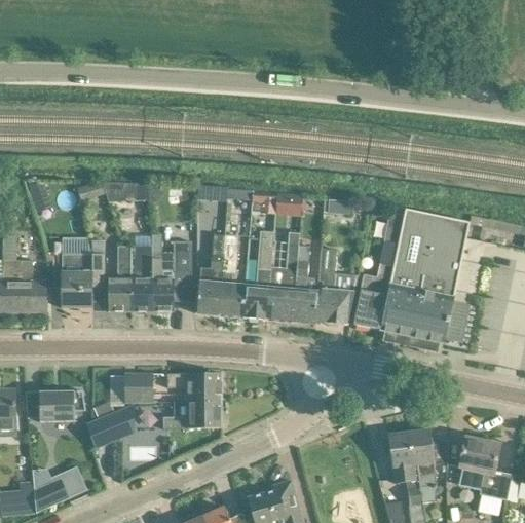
[(144,180),(130,180),(133,199),(145,198),(144,180)]
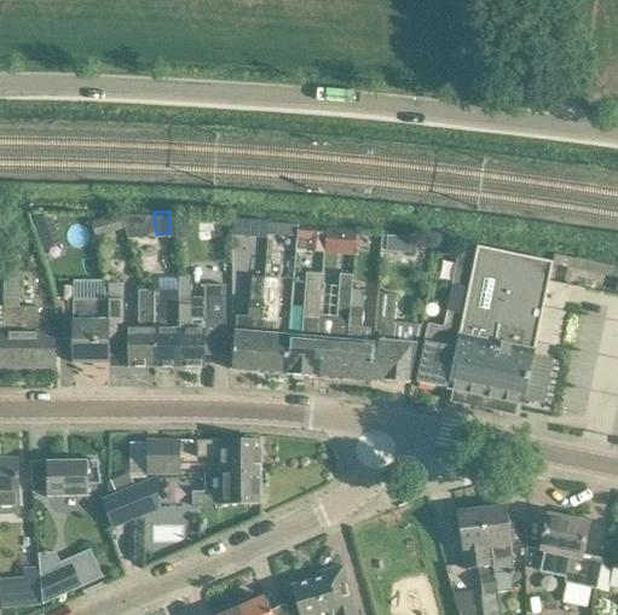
[(90,222),(94,236),(122,226),(117,213),(90,222)]
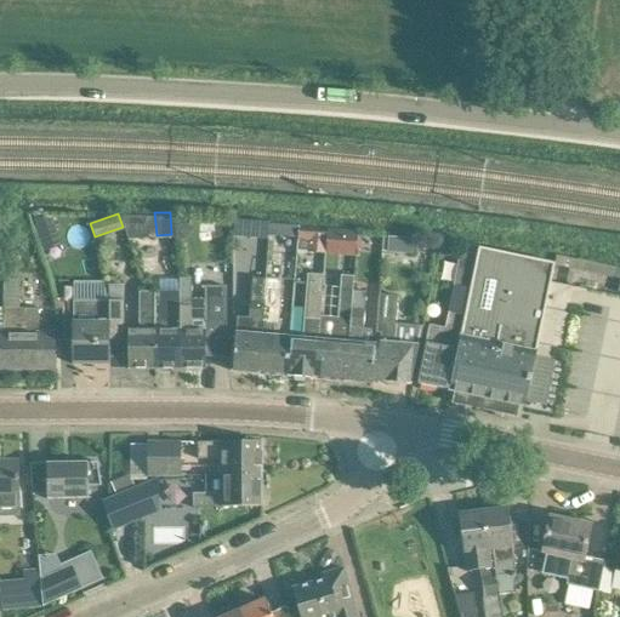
[(61,244),(52,217),(33,216),(44,249),(61,244)]
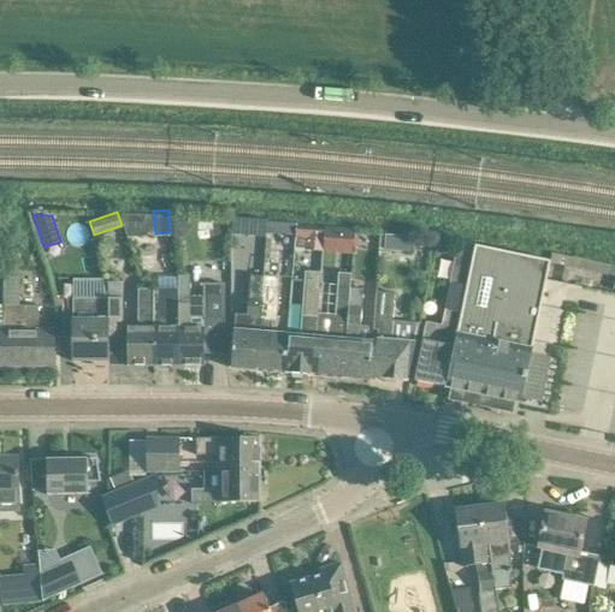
[(379,232),(379,247),(408,248),(408,233),(379,232)]
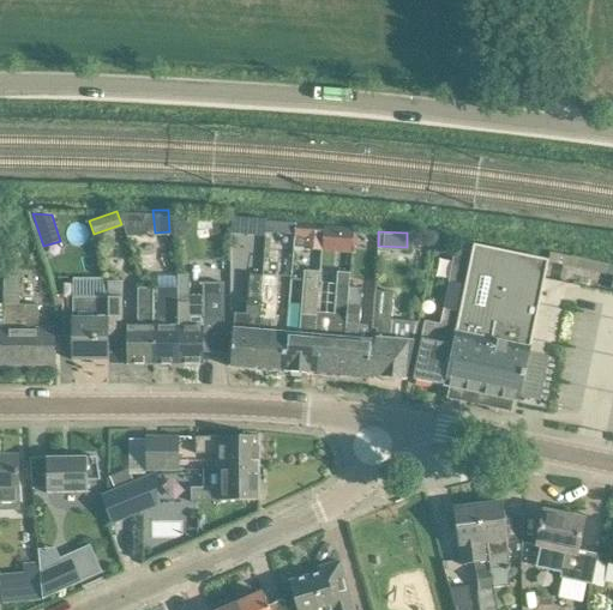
[(262,273),(263,237),(250,236),(245,310),(234,310),(229,364),(254,366),(262,273)]
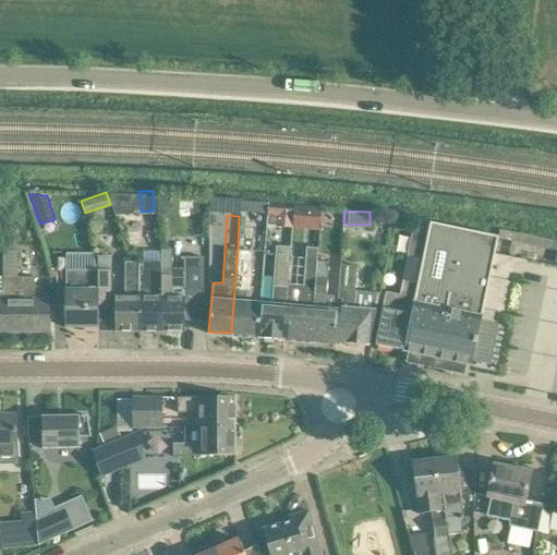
[(479,326),(497,234),(430,220),(421,256),(418,276),(402,348),(471,362),(473,352),(477,352),(483,327),(479,326)]
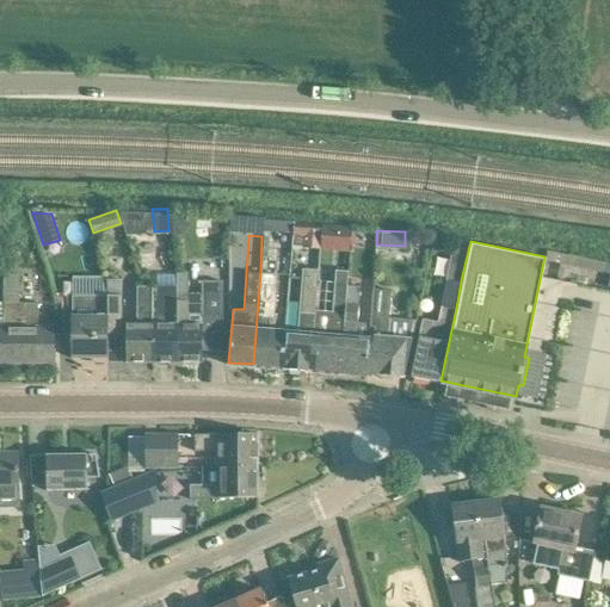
[(609,259),(559,249),(554,274),(565,277),(561,291),(579,295),(575,314),(585,316),(580,336),(599,341),(598,350),(609,351),(609,259)]
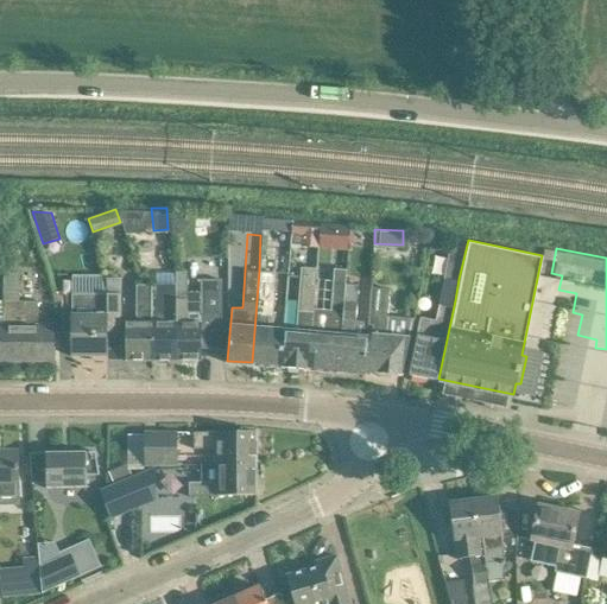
[(308,367),(315,267),(303,265),(299,297),(301,297),(298,329),(285,328),(282,366),(286,366),(289,369),(297,370),(301,367),(307,367),(308,367)]
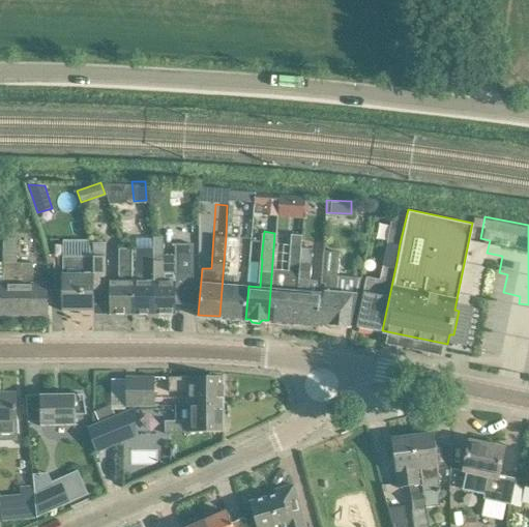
[(288,269),(272,267),(275,233),(274,233),(268,320),(267,320),(295,323),(300,247),(290,246),(288,269)]
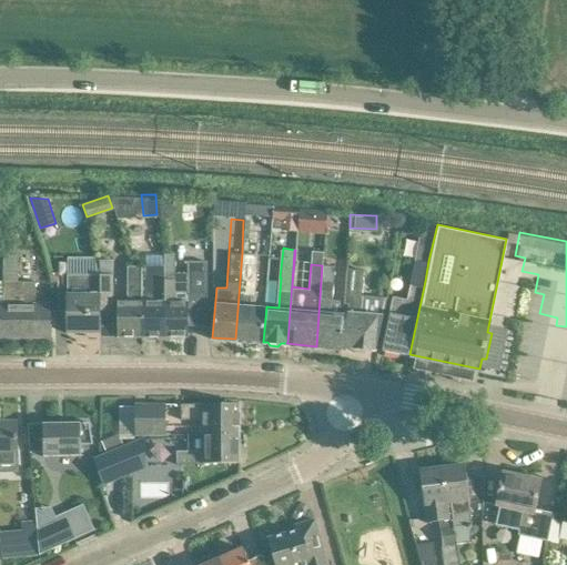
[(20,280),(16,280),(16,252),(2,252),(2,303),(0,303),(0,335),(19,335),(20,280)]
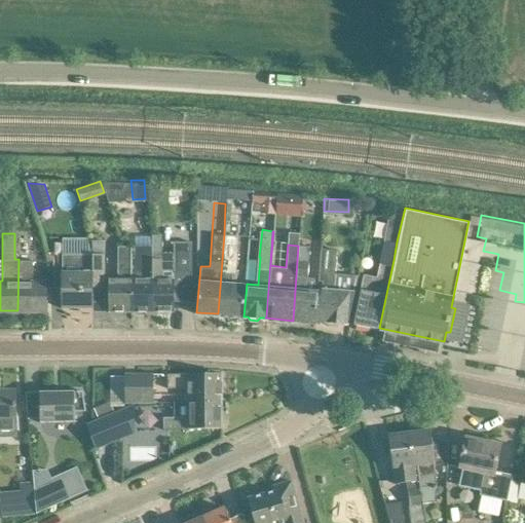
[(151,233),(151,245),(151,251),(151,310),(155,310),(173,310),(173,300),(189,300),(189,271),(178,271),(174,271),(174,250),(160,250),(160,233),(151,233)]
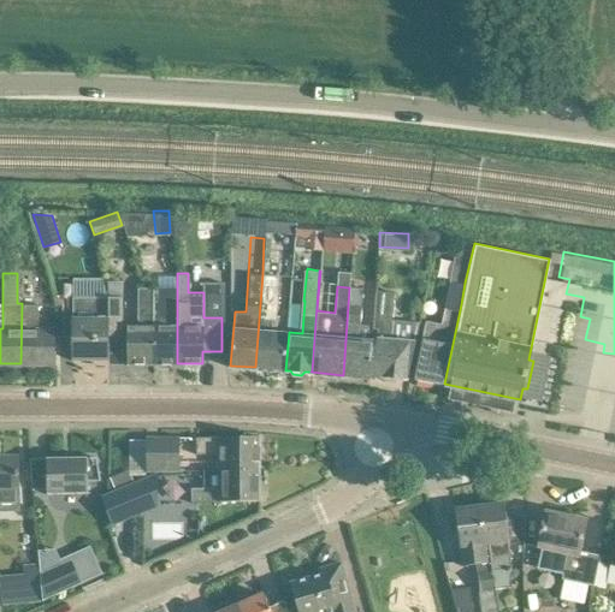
[(285,370),(289,332),(284,332),(275,331),(279,275),(262,274),(255,367),(260,368),(281,369),(285,370)]
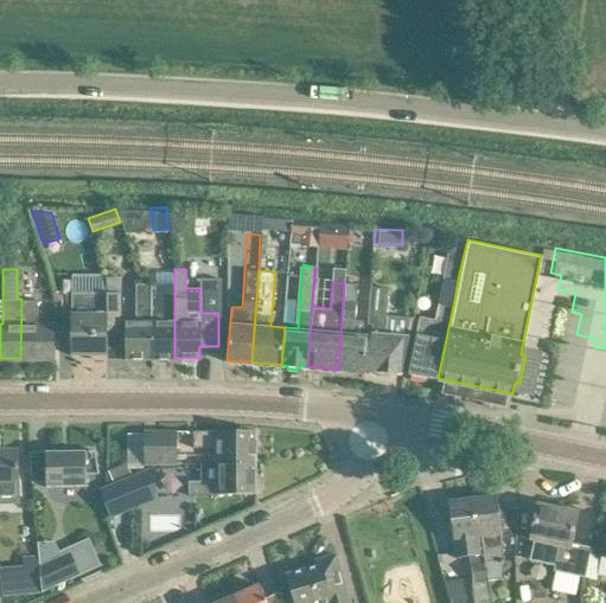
[(454,300),(458,278),(442,276),(433,318),(421,315),(418,333),(413,348),(407,372),(438,378),(454,300)]
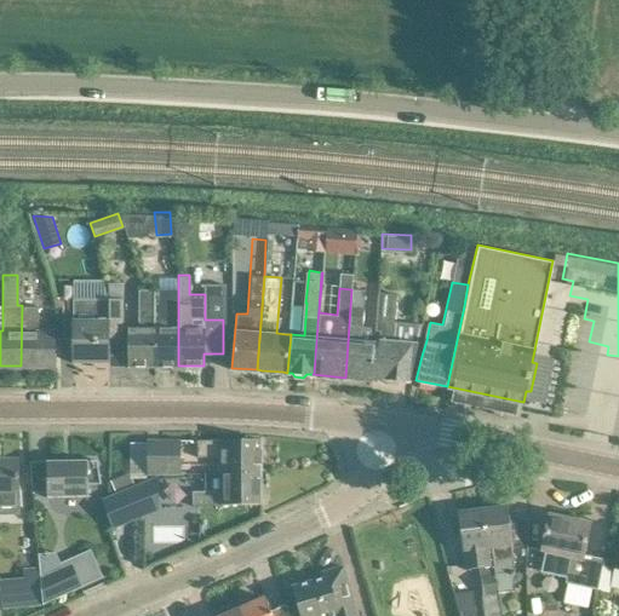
[(205,294),(205,320),(210,320),(223,320),(224,286),(206,285),(205,294)]
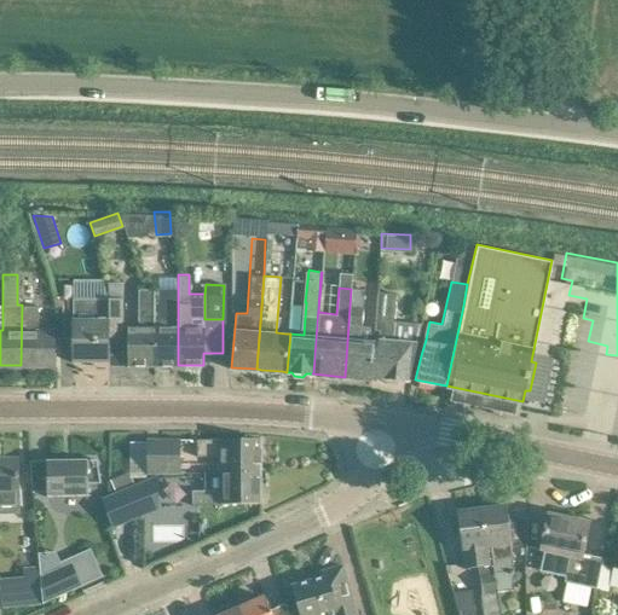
[(137,325),(127,325),(127,341),(127,365),(152,365),(152,326),(152,288),(138,288),(137,325)]
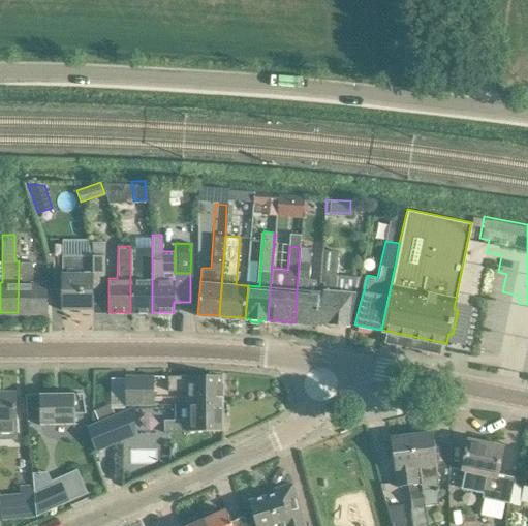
[(152,246),(130,246),(130,279),(130,312),(152,312),(152,252),(152,246)]
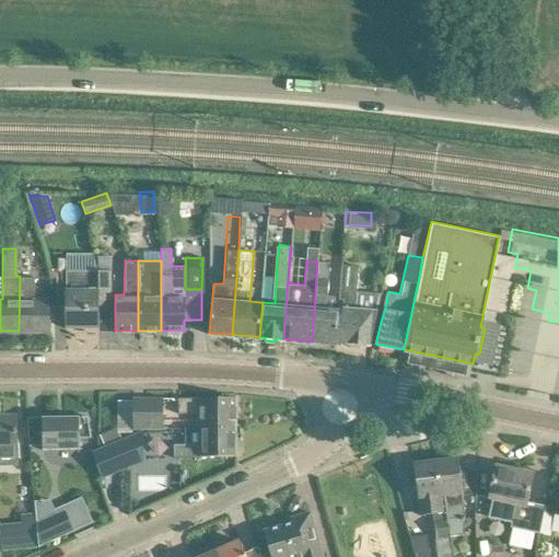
[(334,344),(337,299),(326,298),(329,262),(317,260),(317,262),(312,341),(334,344)]
